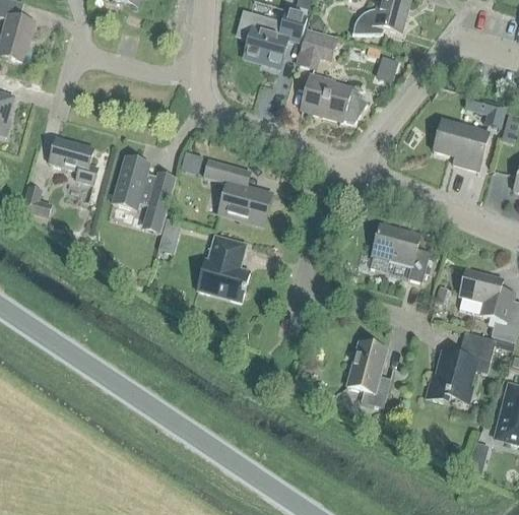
[(36,21),(20,17),(24,2),(17,0),(0,0),(0,15),(7,18),(0,43),(0,55),(24,62),(36,21)]
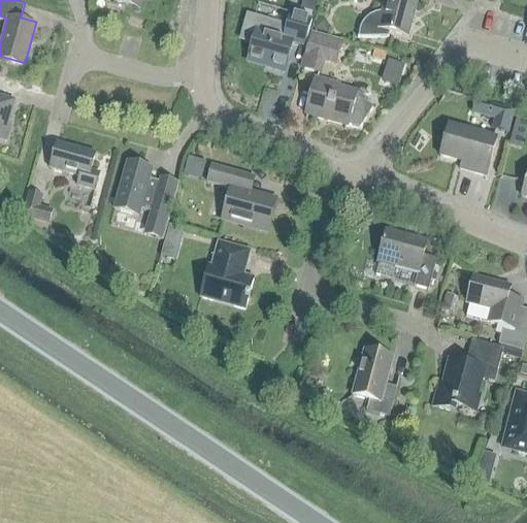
[(313,10),(316,0),(302,0),(300,6),(313,10)]
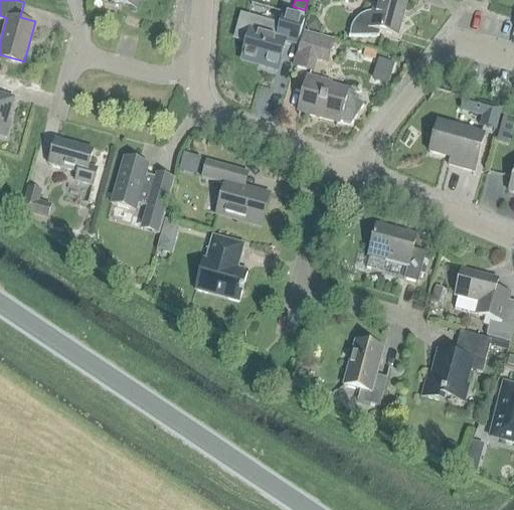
[(380,29),(397,33),(406,0),(377,0),(374,10),(371,10),(368,11),(366,12),(364,13),(361,14),(358,17),(357,18),(356,19),(355,21),(353,24),(353,26),(352,28),(352,30),(351,33),(349,33),(349,34),(379,34),(380,29)]
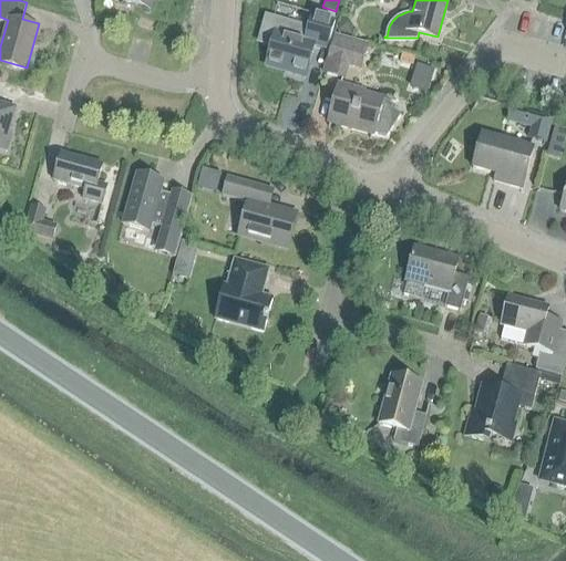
[(305,74),(314,44),(327,48),(336,19),(311,11),(307,26),(266,14),(259,40),(271,43),(267,63),(305,74)]
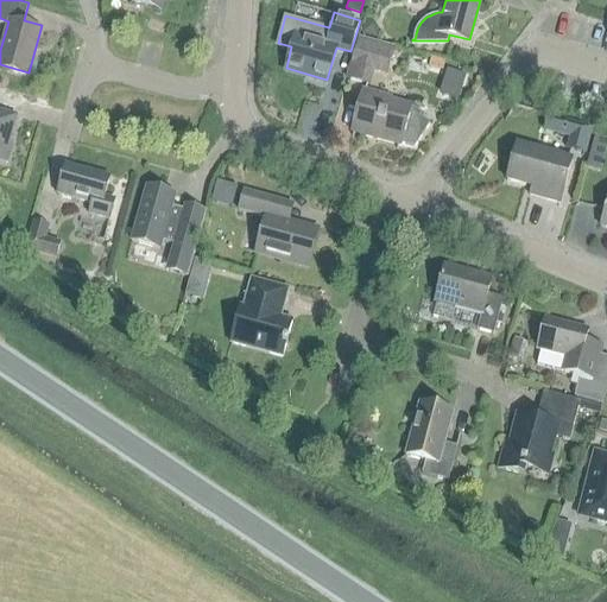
[(362,30),(377,33),(379,25),(373,18),(366,16),(362,30)]
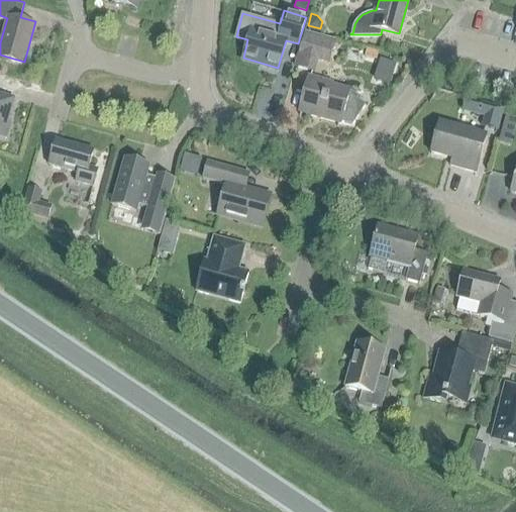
[(305,31),(296,65),(309,68),(313,55),(329,59),(334,39),(305,31)]
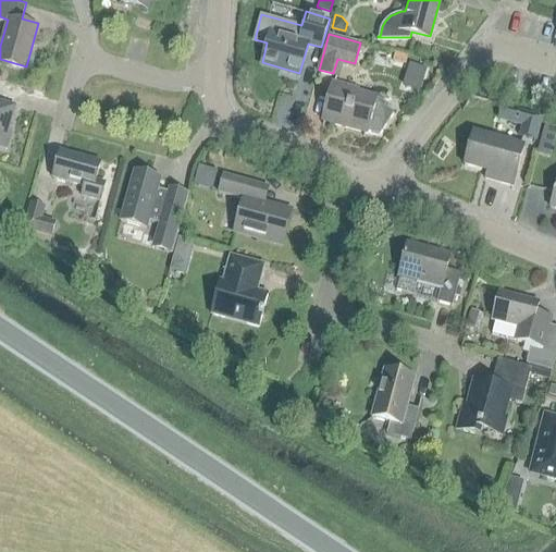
[(404,81),(420,86),(427,65),(410,61),(404,81)]
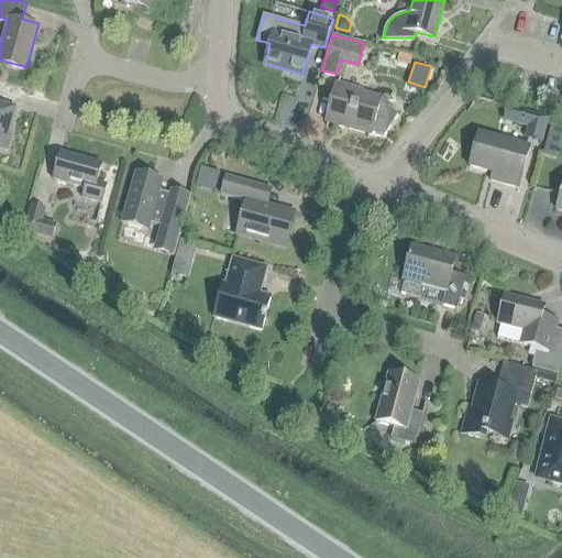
[(368,134),(370,128),(383,131),(397,109),(378,97),(379,91),(378,91),(377,95),(362,90),(363,87),(338,80),(326,123),(327,123),(328,119),(368,130),(367,134),(368,134)]
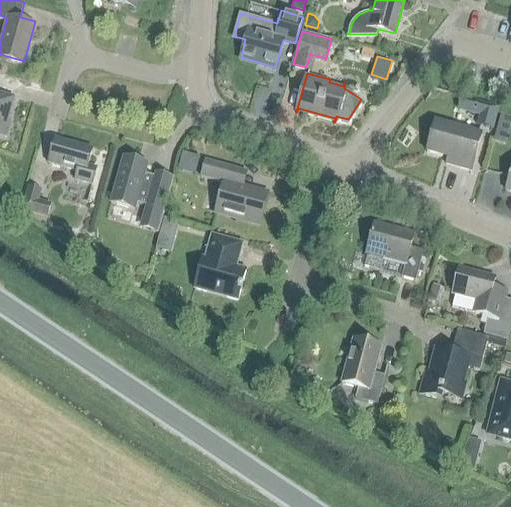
[(11,117),(8,116),(15,94),(0,90),(0,132),(6,134),(11,117)]
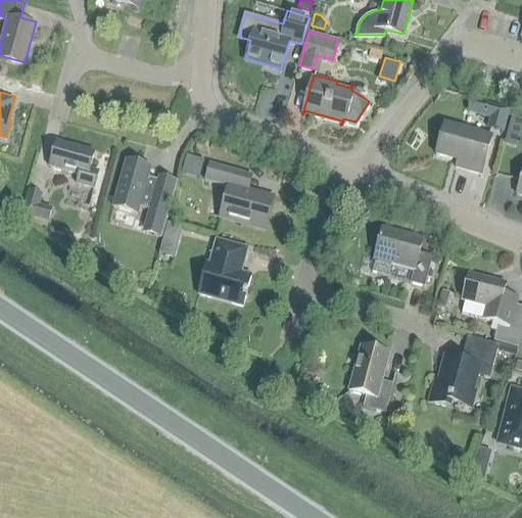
[(510,107),(483,99),(480,111),(489,114),(487,124),(504,129),(510,107)]
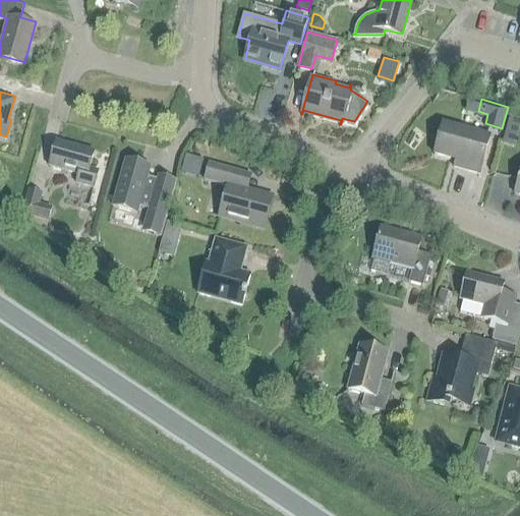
[(456,158),(454,165),(479,171),(489,133),(444,121),(436,152),(456,158)]
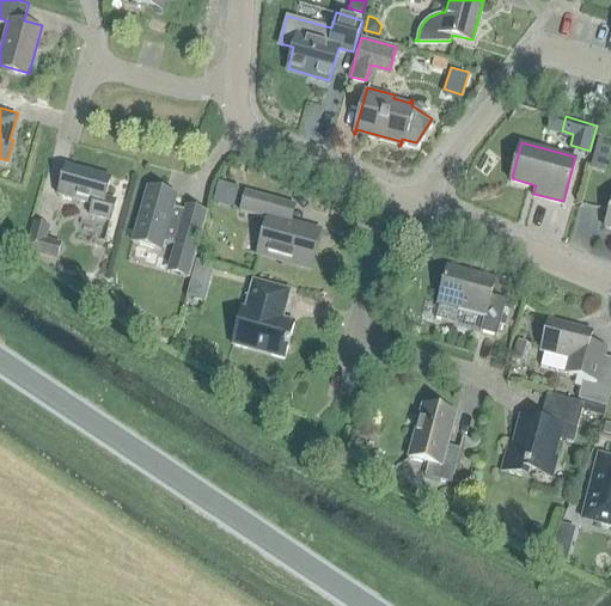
[(111,175),(66,161),(57,191),(93,201),(90,212),(110,218),(116,197),(105,194),(111,175)]
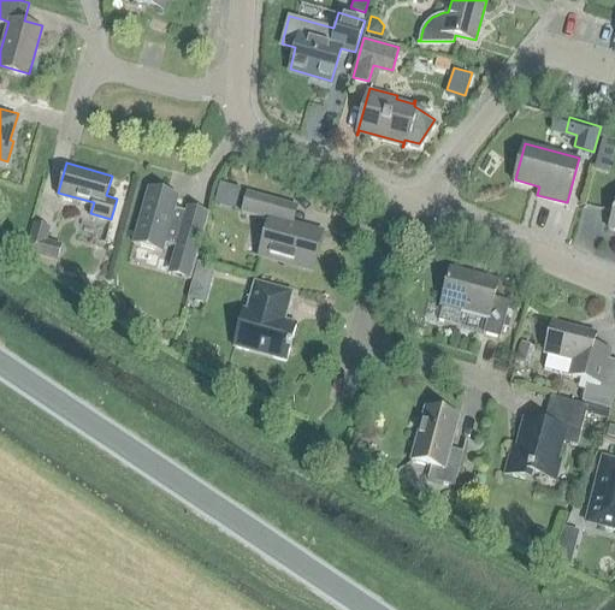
[(149,185),(134,240),(163,248),(165,240),(176,243),(172,256),(195,262),(202,236),(181,230),(187,208),(175,205),(177,194),(149,185)]
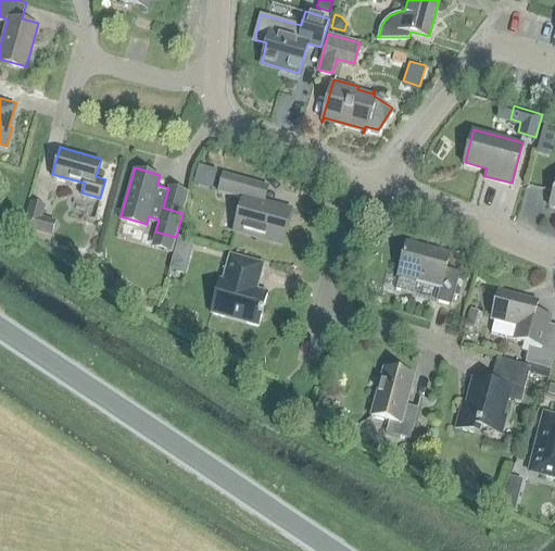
[(285,208),(264,201),(268,185),(224,172),(218,189),(244,196),(236,227),(276,239),(285,208)]
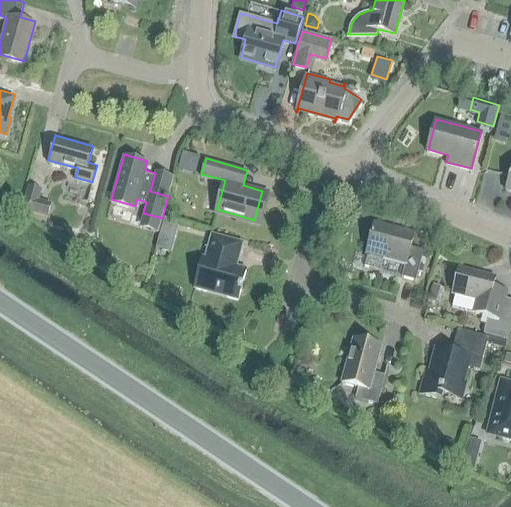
[(29,184),(22,207),(47,214),(51,201),(39,198),(41,187),(29,184)]
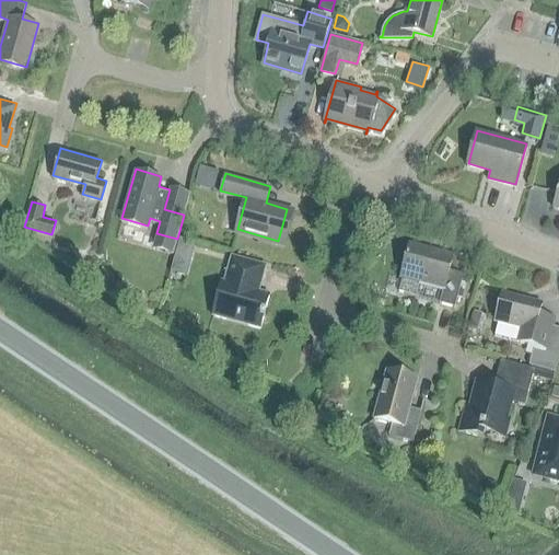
[(181,235),(175,256),(187,259),(193,239),(181,235)]
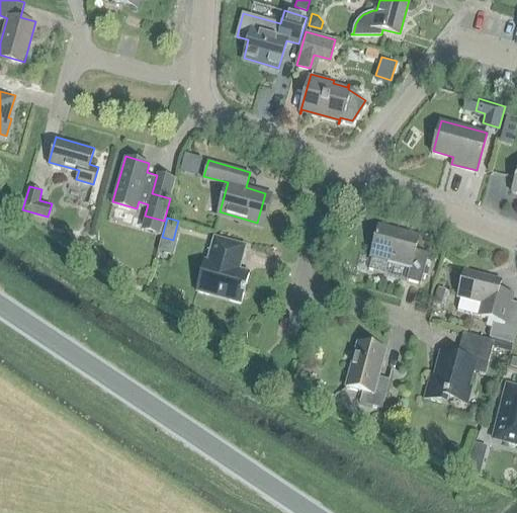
[(378,223),(371,252),(372,252),(369,266),(384,270),(389,256),(411,262),(407,276),(421,279),(428,249),(415,246),(419,234),(378,223)]
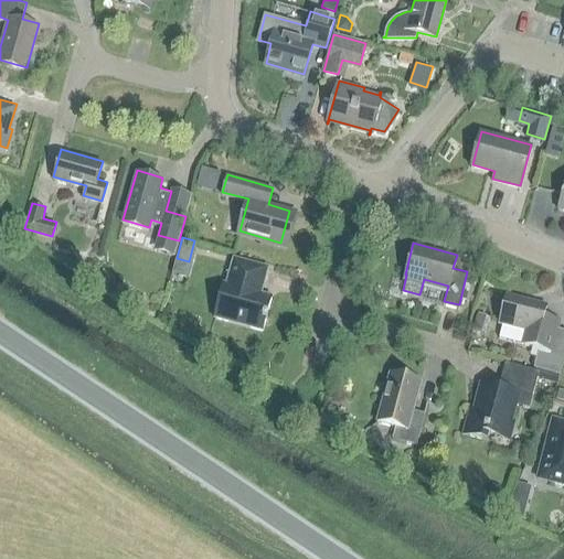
[(224,280),(215,316),(263,328),(265,319),(267,319),(268,314),(266,314),(272,293),(256,290),(258,280),(263,281),(268,265),(234,255),(227,281),(224,280)]
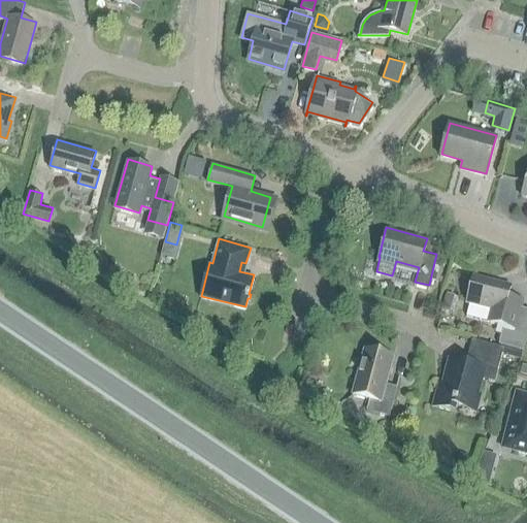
[(472,273),(465,299),(470,300),(466,314),(489,320),(514,326),(520,299),(505,295),(508,284),(472,273)]
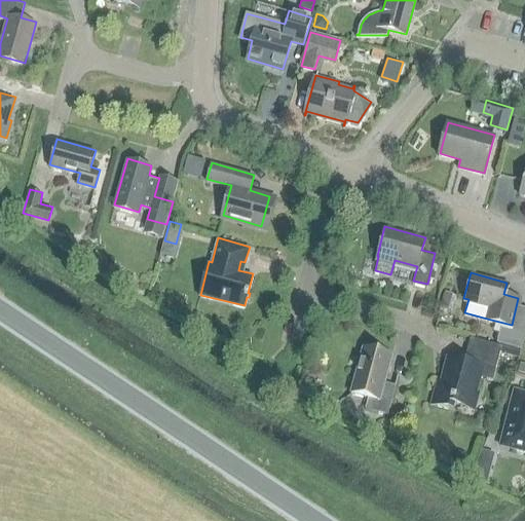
[(453,291),(445,288),(440,305),(447,307),(453,291)]
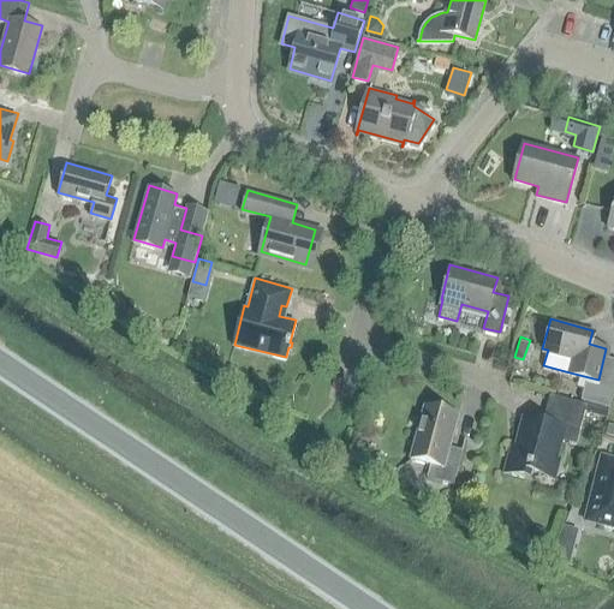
[(584,381),(579,398),(608,405),(613,388),(584,381)]
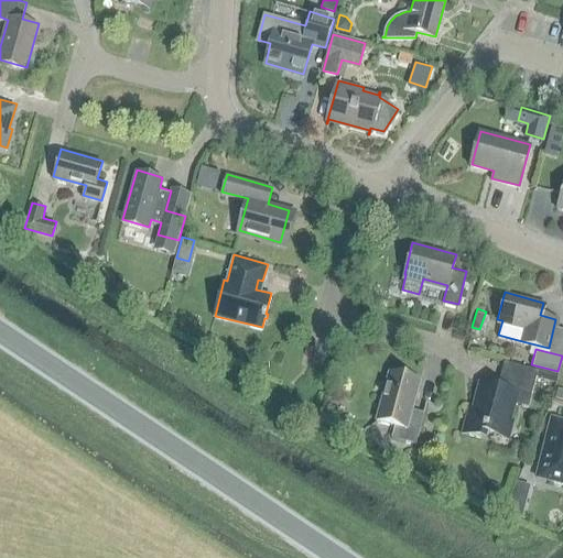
[(467,405),(462,428),(491,437),(491,431),(507,435),(511,417),(509,417),(513,400),(527,403),(536,368),(504,359),(497,384),(478,379),(471,406),(467,405)]
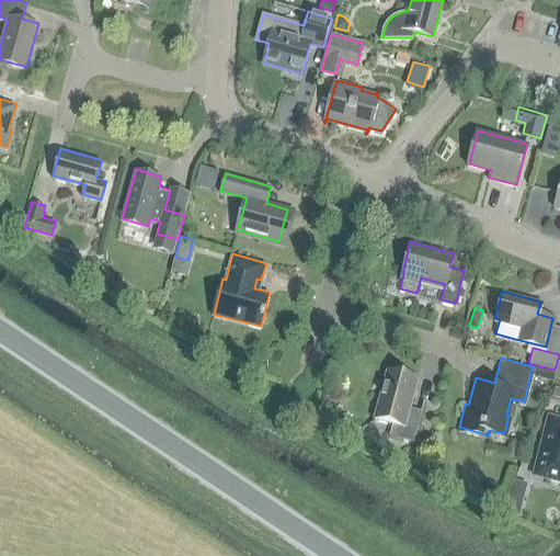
[(387,369),(377,415),(393,420),(391,431),(415,438),(424,398),(422,398),(420,407),(410,405),(416,376),(387,369)]
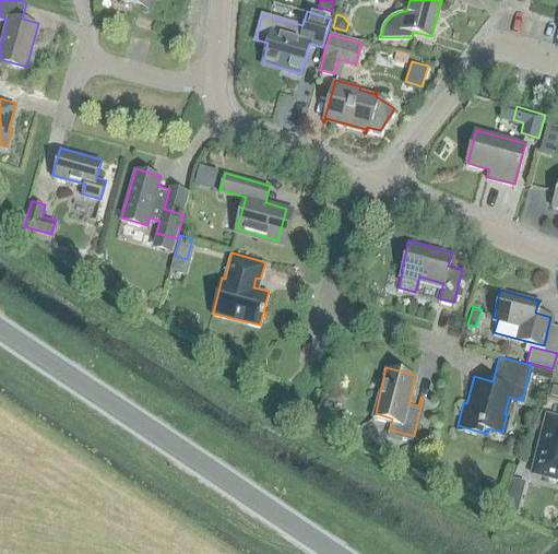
[(557,413),(546,410),(531,469),(557,476),(557,413)]
